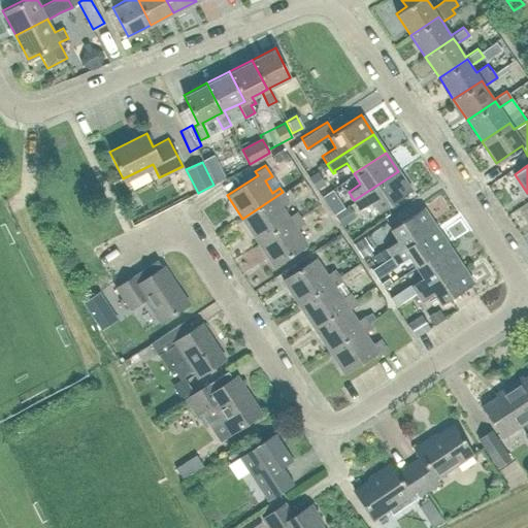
[(354,200),(355,201),(359,208),(370,200),(378,211),(410,190),(398,171),(354,200)]
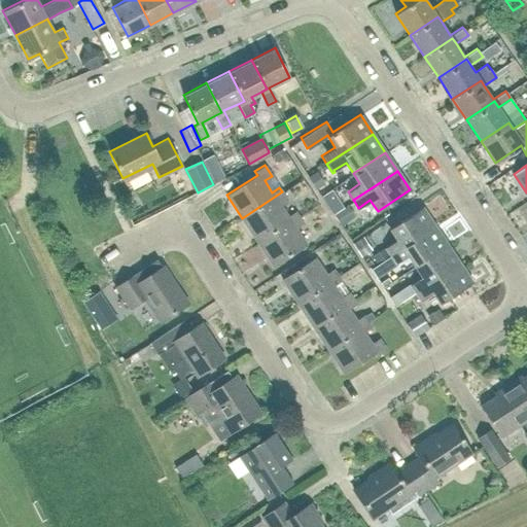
[(242,218),(257,241),(297,214),(295,210),(287,215),(280,204),(287,199),(282,191),(242,218)]
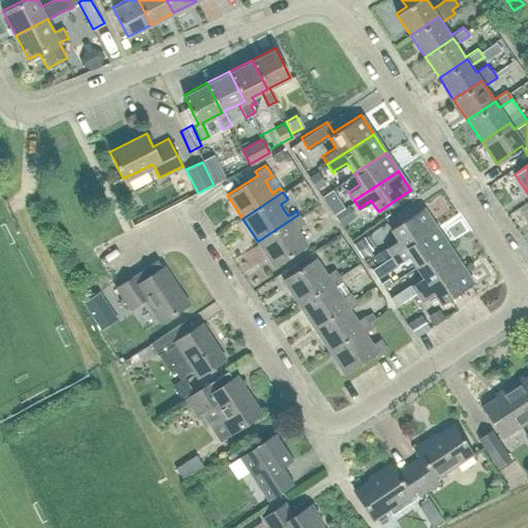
[(328,205),(334,215),(341,210),(335,200),(328,205)]
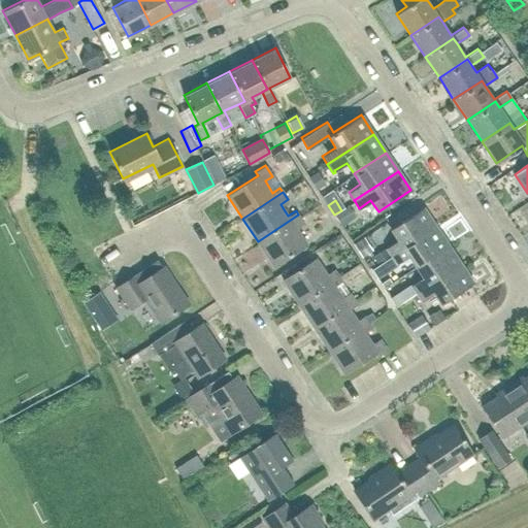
[(386,248),(372,257),(376,264),(390,255),(391,256),(435,226),(422,207),(390,228),(398,240),(386,248)]
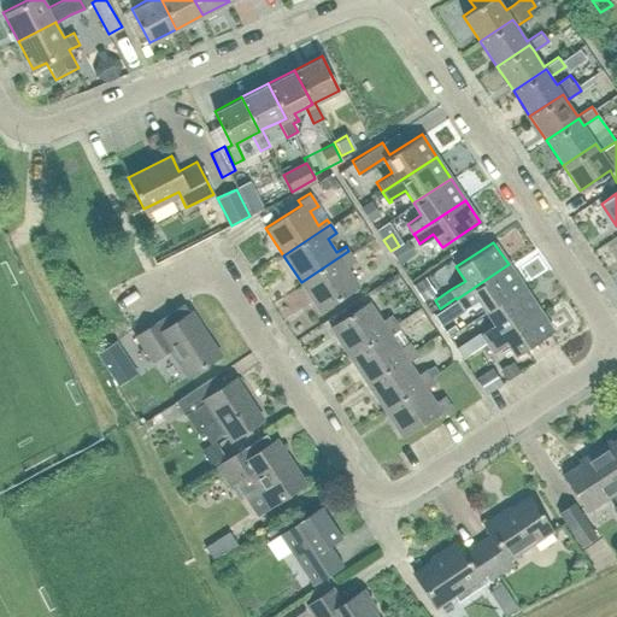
[(391,252),(399,264),(412,256),(404,244),(391,252)]
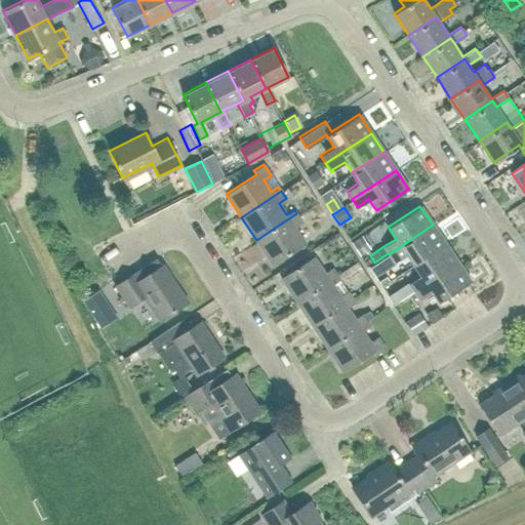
[(301,220),(296,213),(256,240),(272,264),(305,242),(293,226),(301,220)]
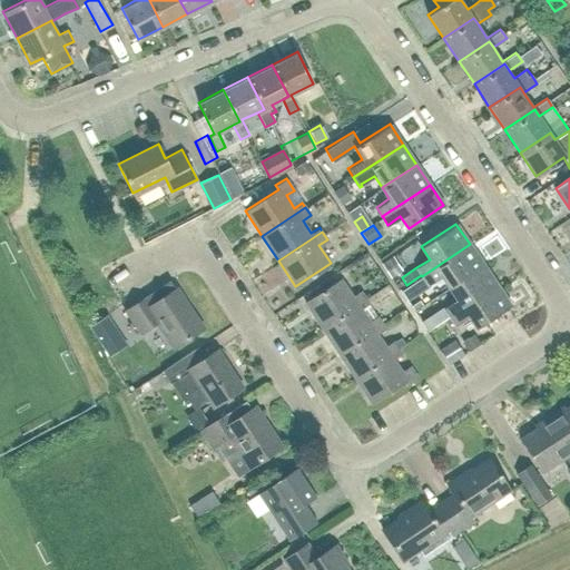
[(470,244),(422,276),(430,286),(442,278),(449,287),(483,264),(470,244)]
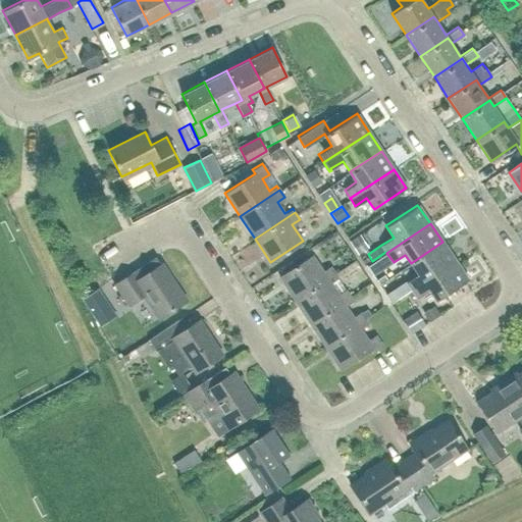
[(349,241),(357,254),(366,249),(357,235),(356,236),(349,241)]
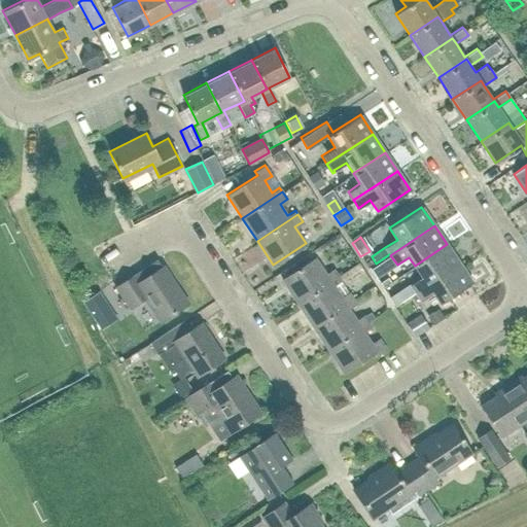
[(398,291),(389,299),(394,307),(415,292),(415,291),(459,262),(447,244),(415,266),(421,276),(410,284),(410,285),(398,291)]
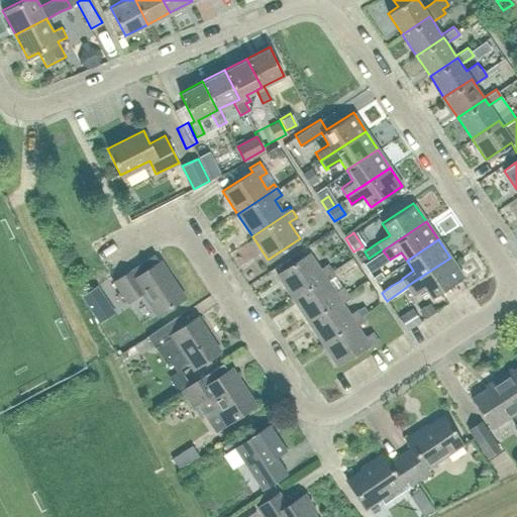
[(277,274),(292,297),(332,271),(327,263),(319,268),(309,252),(277,274)]
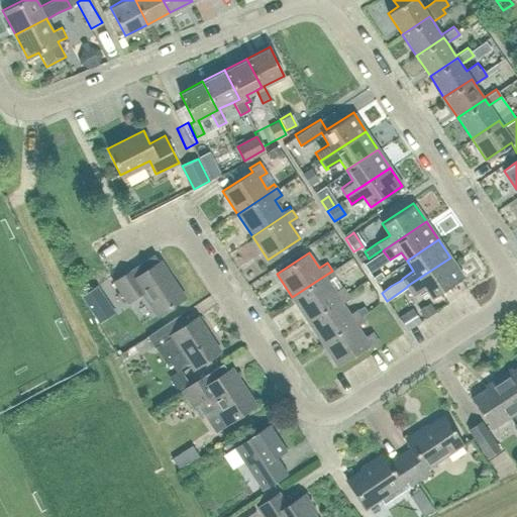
[(450,257),(407,286),(407,287),(412,294),(423,286),(431,298),(462,277),(450,257)]
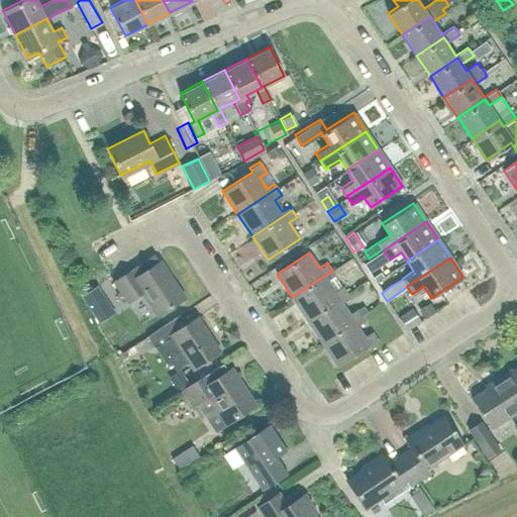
[(183,296),(172,279),(170,280),(157,260),(156,261),(159,264),(135,279),(128,269),(112,280),(125,301),(140,291),(157,314),(183,296)]
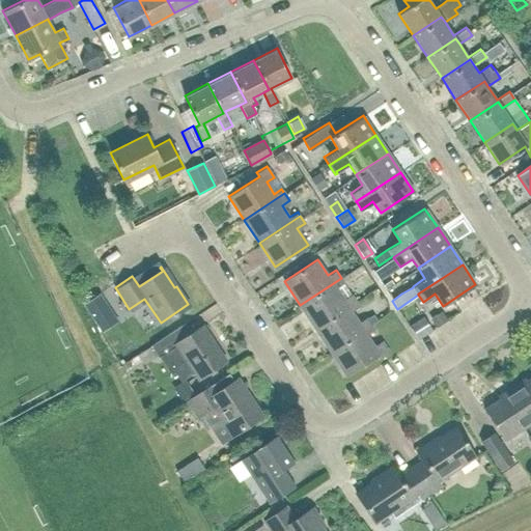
[(300,305),(315,328),(356,301),(351,294),(343,299),(336,286),(343,281),(341,278),(300,305)]
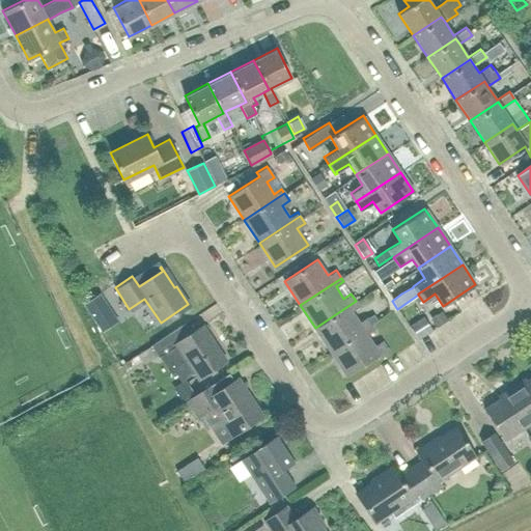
[(315,328),(330,351),(371,324),(366,316),(359,322),(351,310),(359,305),(356,301),(315,328)]
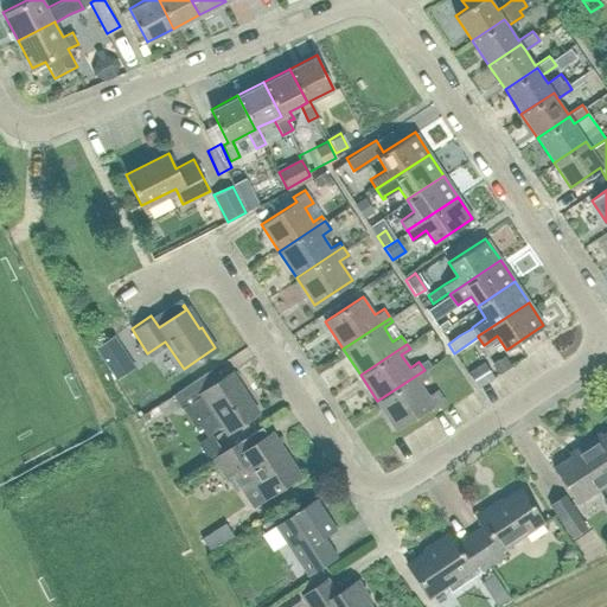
[(467,372),(478,388),(492,378),(483,362),(467,372)]
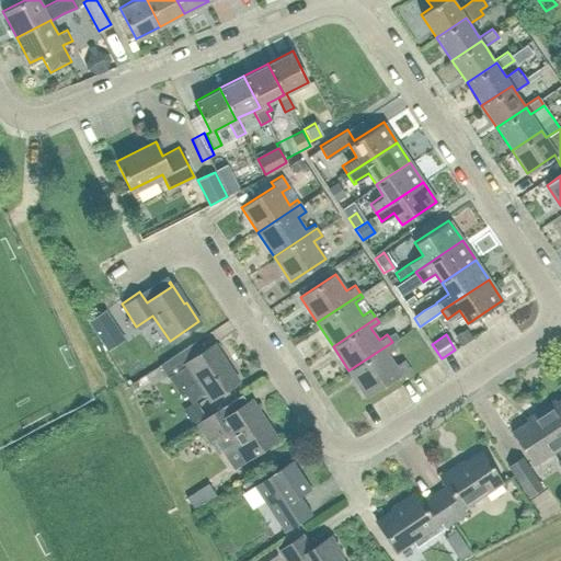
[(168,357),(157,365),(165,378),(167,378),(180,397),(183,395),(198,385),(208,399),(238,379),(214,343),(201,352),(193,340),(168,357)]
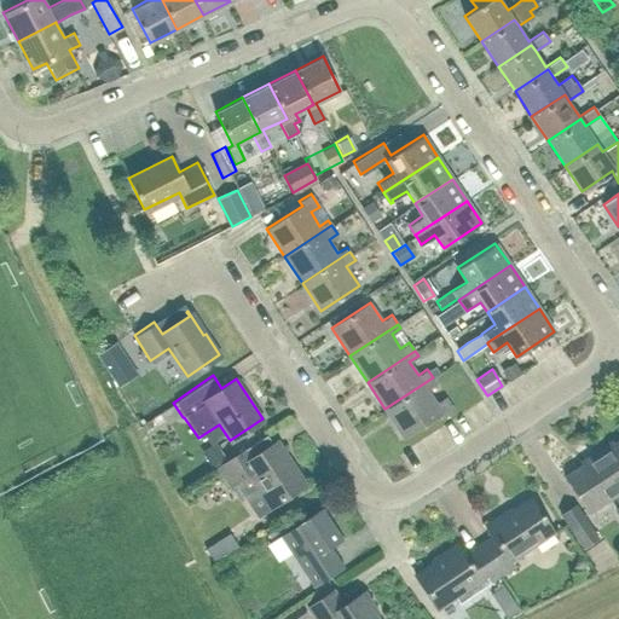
[(439,414),(441,417),(455,410),(445,397),(437,403),(427,388),(437,382),(433,377),(385,409),(403,437),(439,414)]
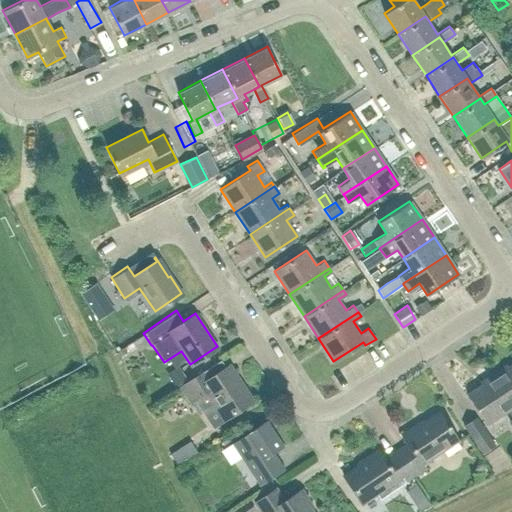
[(204,369),(180,385),(191,402),(192,401),(206,391),(224,418),(252,400),(228,363),(227,363),(229,367),(225,369),(220,360),(205,370),(204,369)]
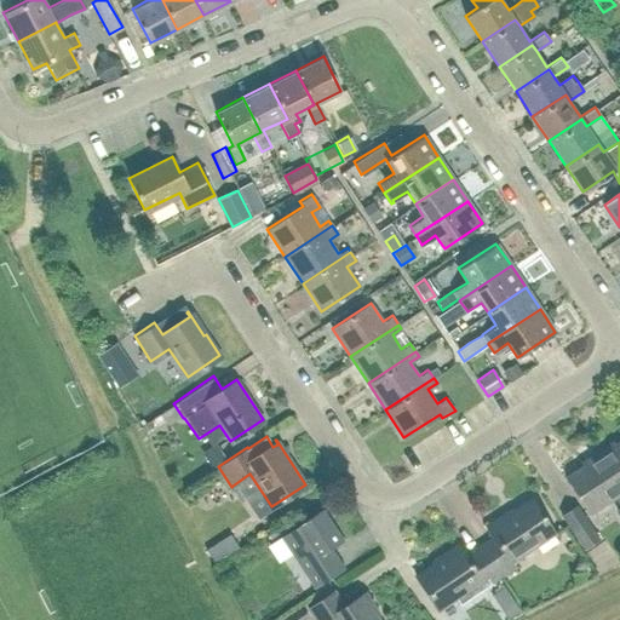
[(606,446),(597,452),(619,486),(619,440),(608,449),(606,446)]
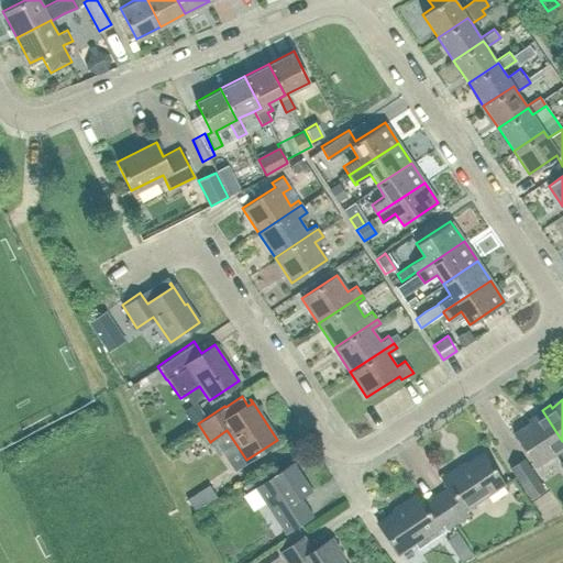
[(562,467),(562,441),(542,410),(534,416),(536,418),(514,432),(536,465),(559,451),(562,457),(562,461),(560,463),(562,467)]
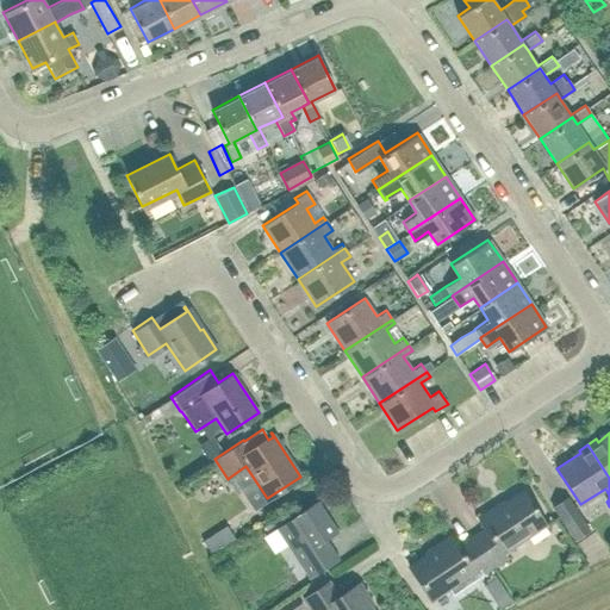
[(486,528),(472,537),(492,567),(506,558),(503,552),(546,523),(524,490),(498,506),(497,504),(479,516),(486,528)]
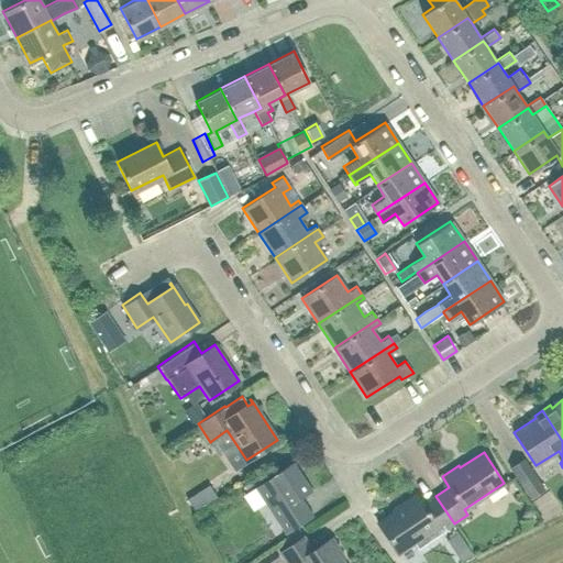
[(530,500),(544,489),(523,457),(509,467),(530,500)]
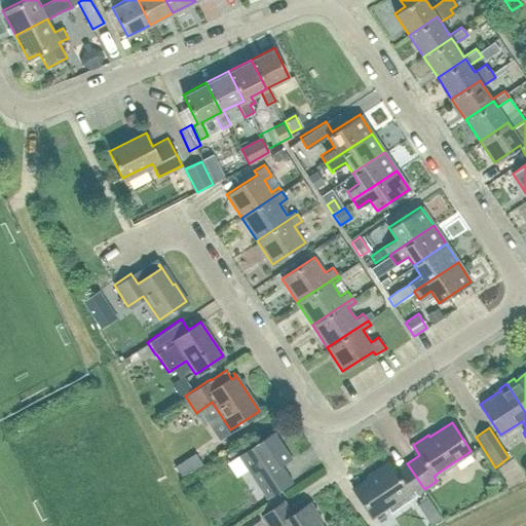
[(291,457),(273,431),(237,455),(265,498),(291,481),(279,464),(291,457)]
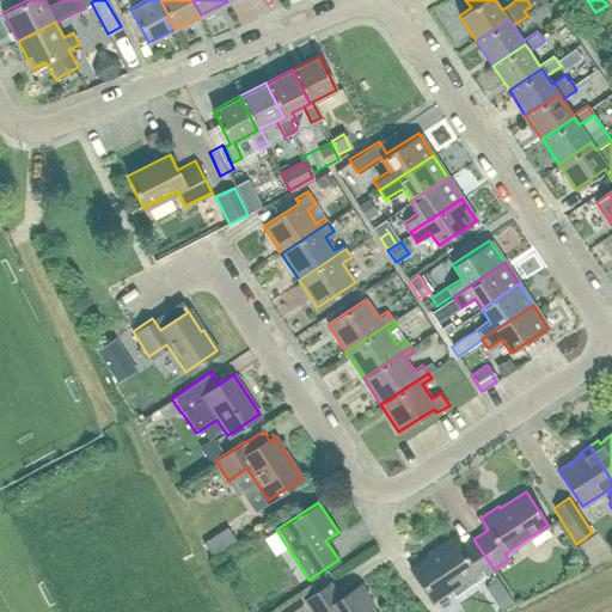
[(233,540),(226,528),(216,534),(225,546),(233,540)]
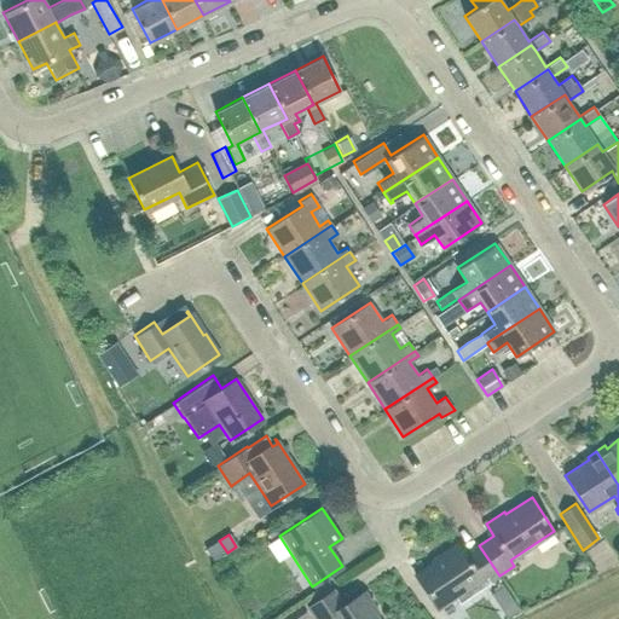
[(486,585),(499,576),(479,545),(466,554),(457,543),(440,554),(441,556),(415,574),(438,608),(481,579),(486,585)]
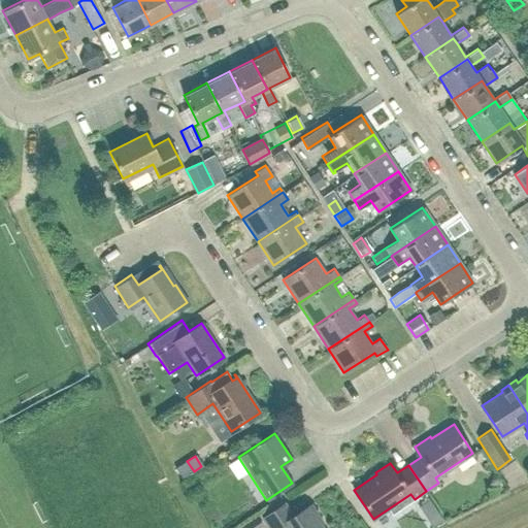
[(418,507),(431,527),(441,520),(429,500),(418,507)]
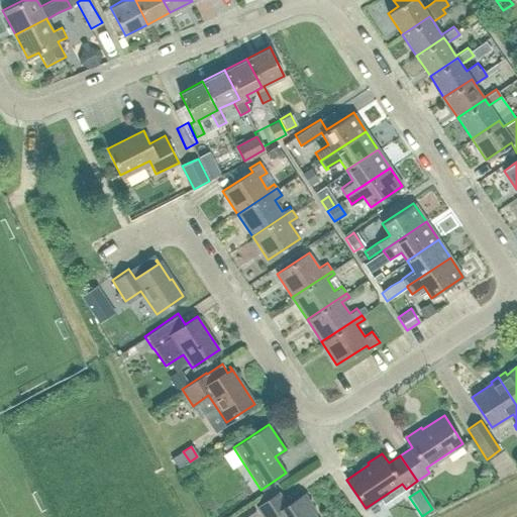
[(315,516),(310,509),(313,507),(304,494),(287,505),(278,492),(256,506),(264,516),(271,516),(274,515),(274,516),(315,516)]
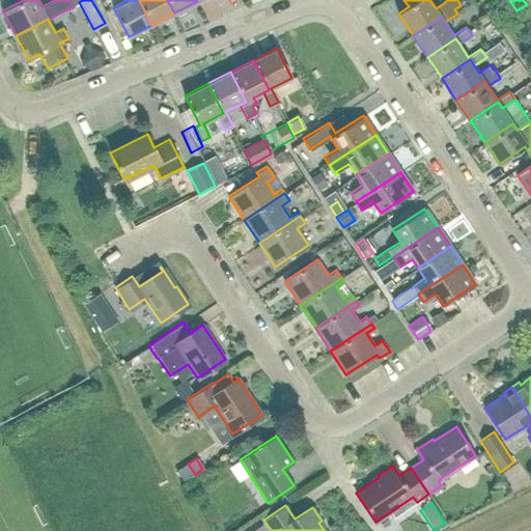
[(258,520),(242,530),(261,530),(264,529),(258,520)]
